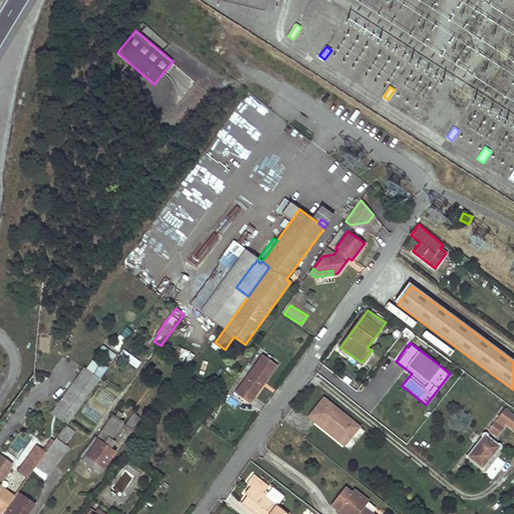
[(188,363),(194,354),(184,348),(178,357),(188,363)]
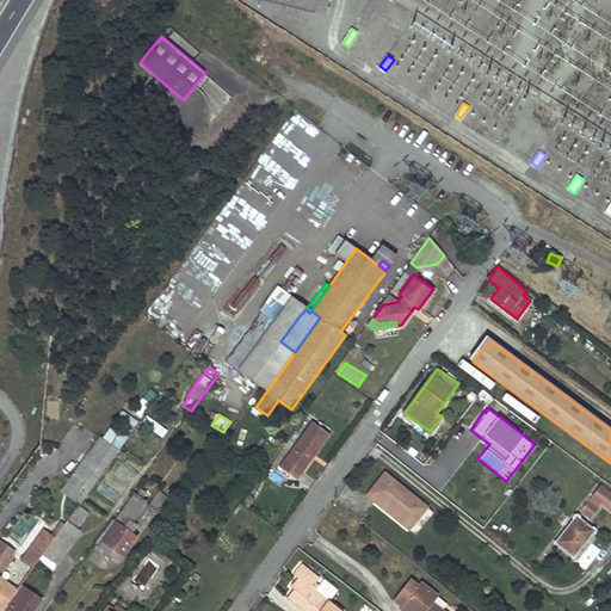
[(144,417),(141,424),(164,436),(167,427),(144,417)]
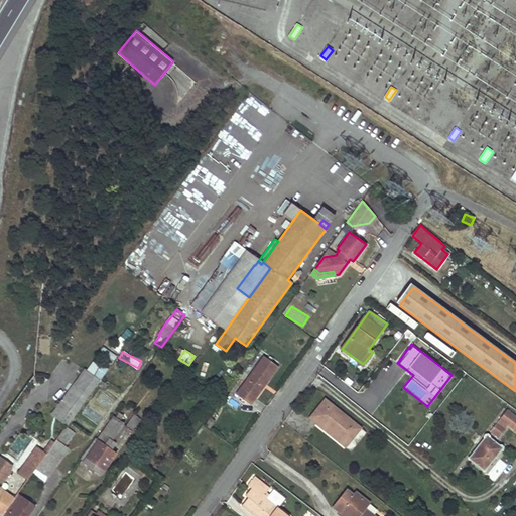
[(237,394),(250,404),(255,397),(253,396),(263,382),(265,383),(278,366),(264,356),(237,394)]
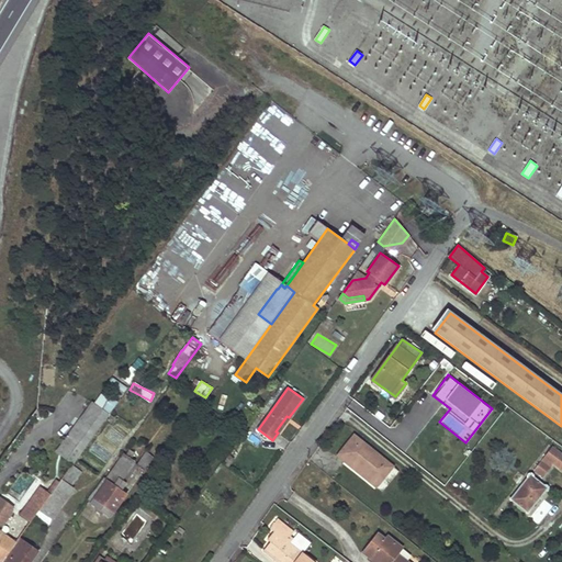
[(56,450),(74,462),(110,414),(92,402),(56,450)]
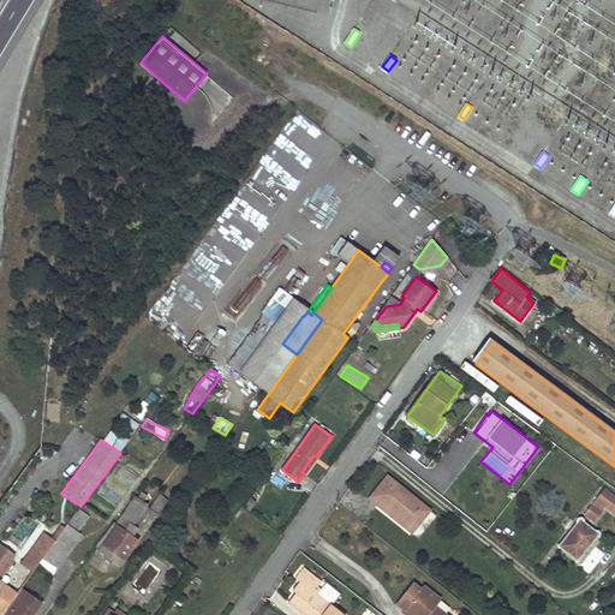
[(314,455),(302,472),(304,473),(316,457),(314,455)]
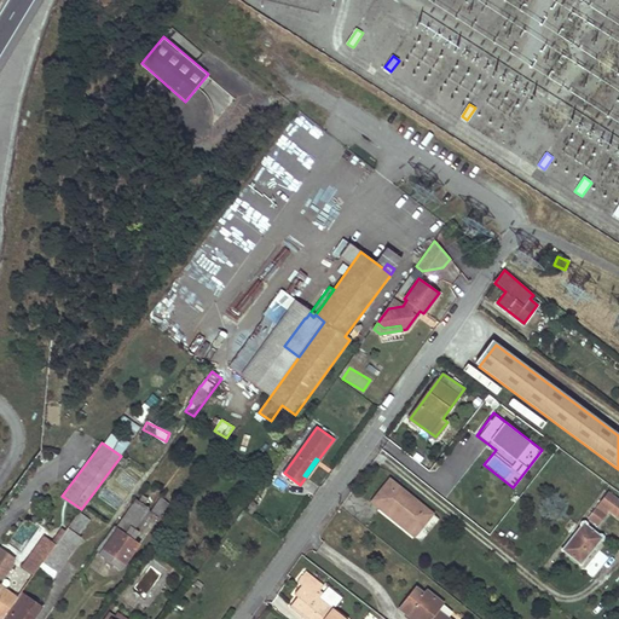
[(389,479),(371,502),(380,508),(381,507),(415,534),(432,514),(389,479)]
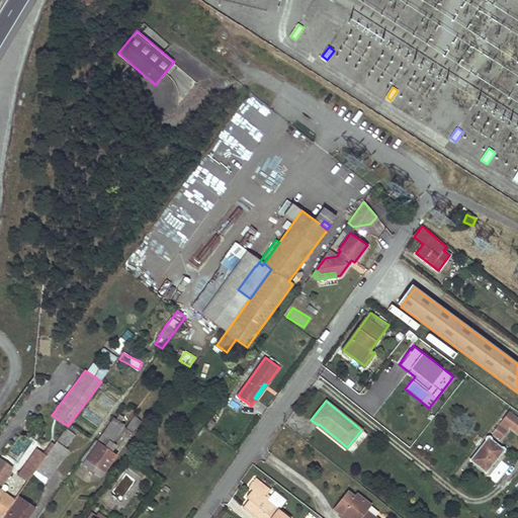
[(517,419),(509,413),(493,433),(501,439),(510,427),(517,433),(517,419)]
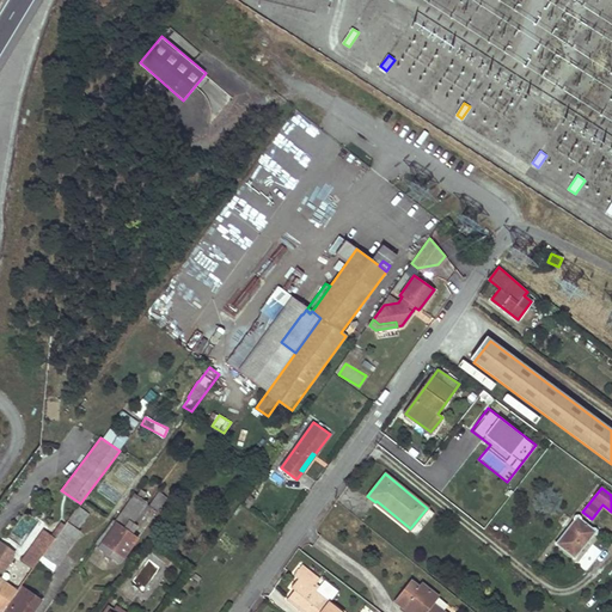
[(148,505),(150,506),(157,510),(167,497),(159,491),(150,505),(148,505)]
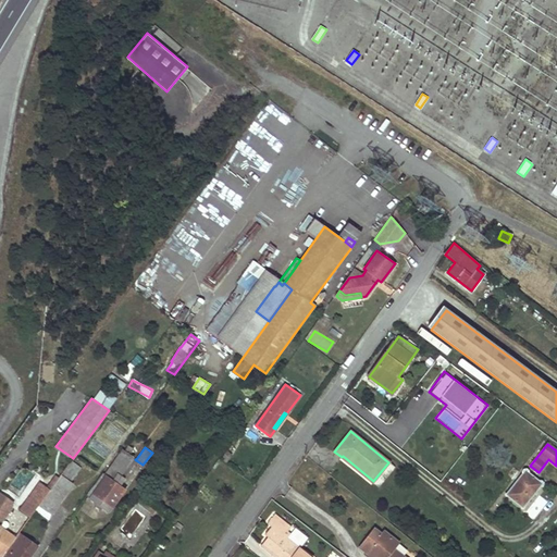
[(103,473),(87,495),(97,502),(95,504),(101,508),(102,506),(109,510),(125,487),(120,483),(123,479),(120,477),(134,457),(123,449),(104,474),(103,473)]
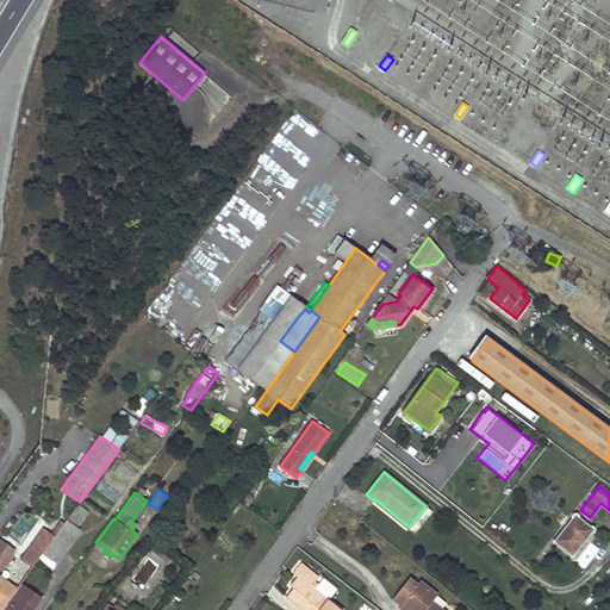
[(248,493),(242,502),(248,506),(254,498),(248,493)]
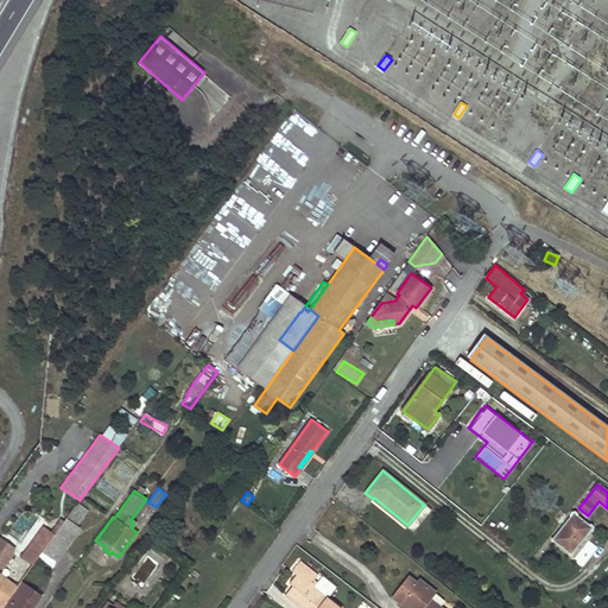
[(407,525),(374,498),(373,499),(407,526),(407,525)]
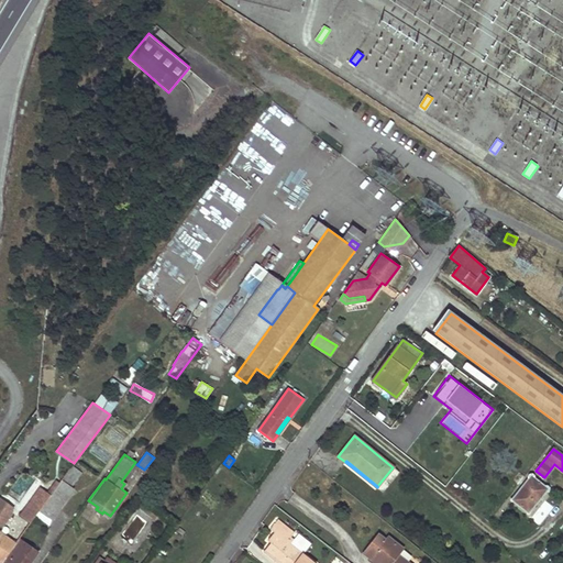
[(138,464),(135,462),(121,482),(124,484),(138,465),(136,464),(138,464)]
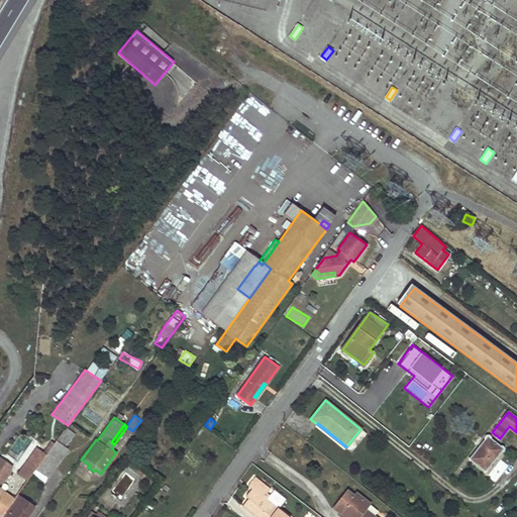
[(31,455),(40,462),(57,440),(58,439),(39,427),(27,444),(35,450),(31,455)]
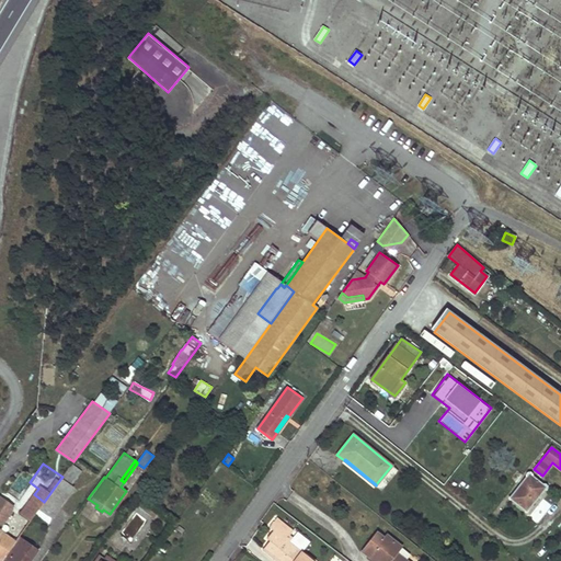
[(61,478),(70,484),(77,476),(68,468),(63,477),(61,478)]
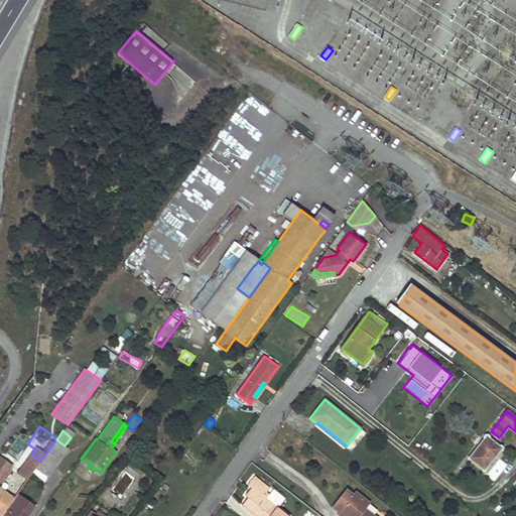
[(485,438),(470,458),(484,470),(499,450),(501,449),(502,449),(502,447),(502,446),(501,446),(499,445),(490,438),(489,436),(488,435),(487,435),(486,435),(485,436),(485,438)]
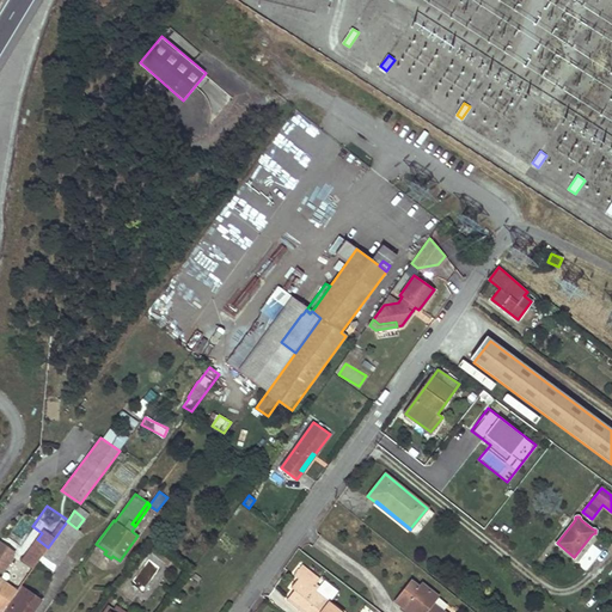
[(48,548),(43,555),(56,564),(80,531),(77,528),(67,521),(48,548)]
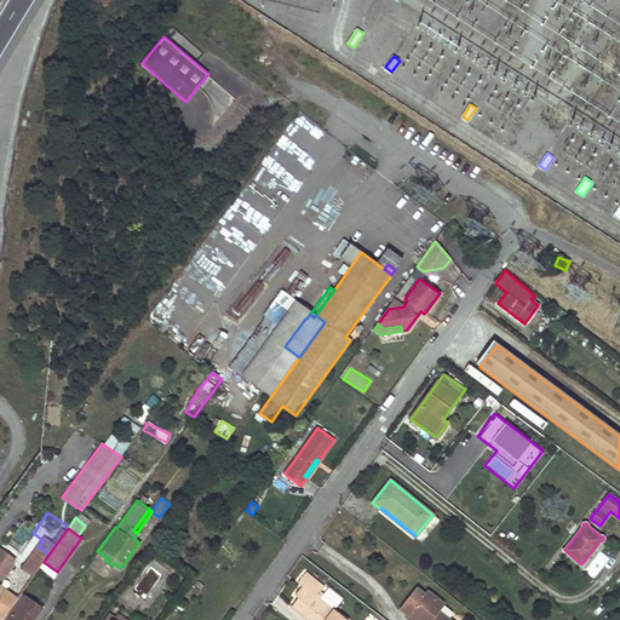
[(0,619),(17,598),(0,585),(0,583),(9,572),(0,566),(0,619)]
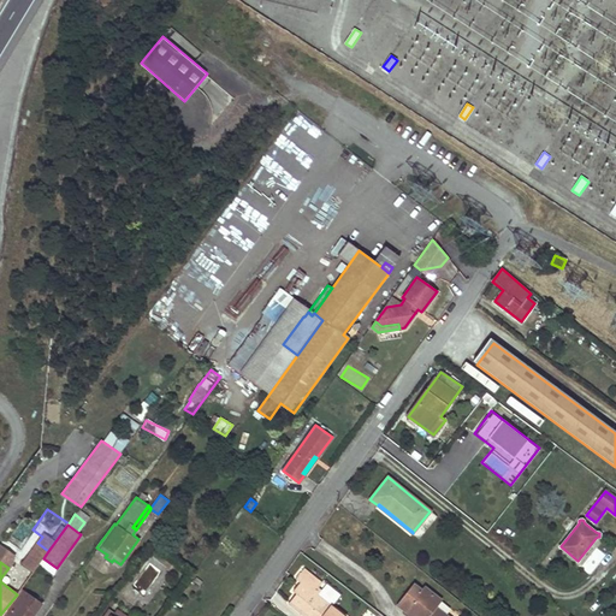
[(296,593),(289,604),(301,614),(303,610),(309,615),(343,615),(317,596),(313,592),(318,587),(321,582),(304,570),(296,580),(300,582),(292,591),(296,593)]
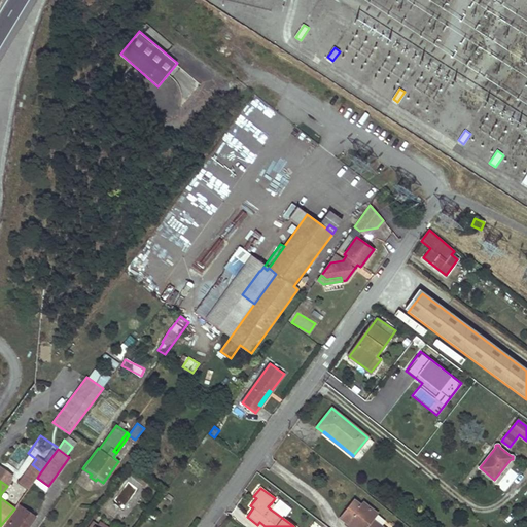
[(353,500),(340,517),(347,523),(348,520),(357,526),(381,526),(373,520),(377,514),(362,502),(359,505),(353,500)]
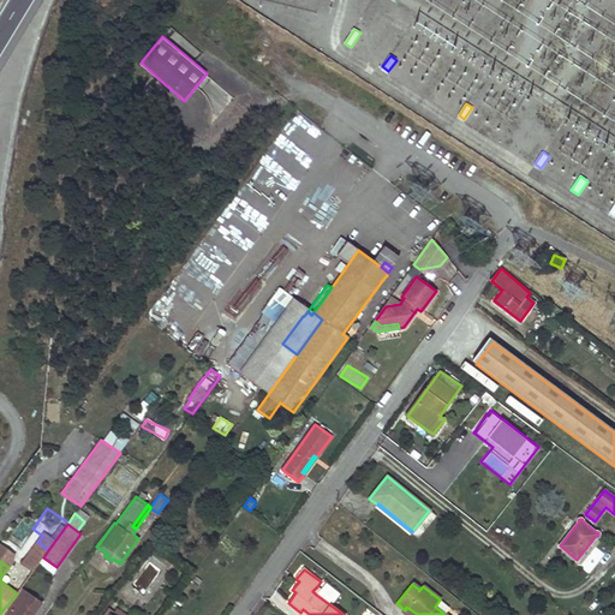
[(0,614),(31,614),(40,603),(21,589),(17,593),(0,614)]
